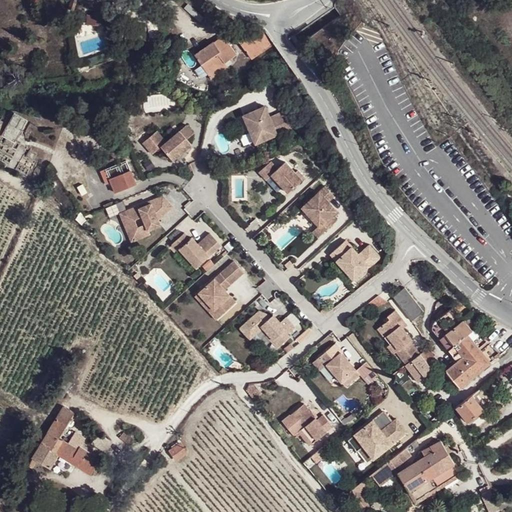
[(205,17),(189,3),(185,7),(201,21),(205,17)]
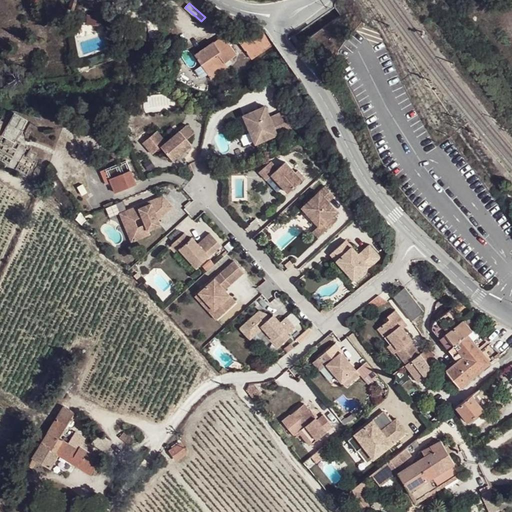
[(103,17),(89,16),(88,23),(103,24),(103,17)]
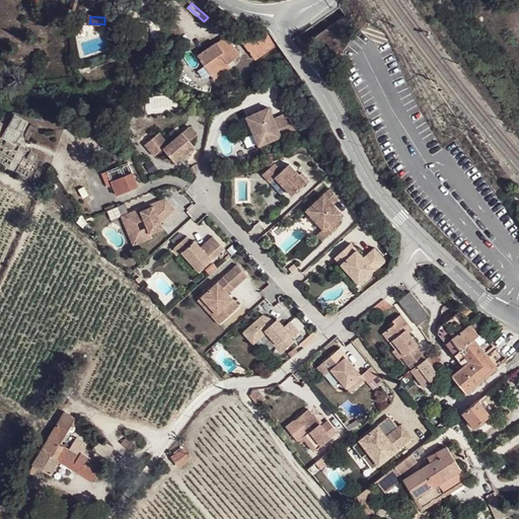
[(271,32),(264,26),(242,41),(254,60),(275,46),(276,47),(279,44),(271,32)]
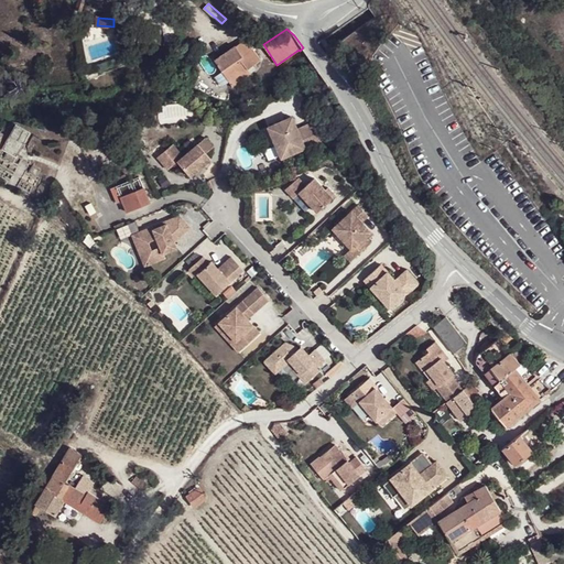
[(246,39),(216,61),(234,85),(257,69),(253,65),(261,60),(246,39)]
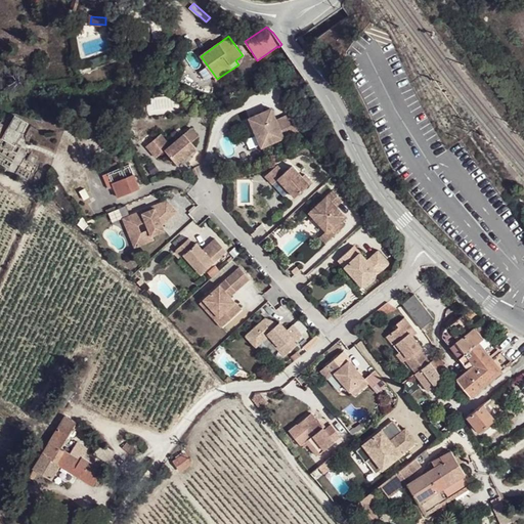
[(83,60),(76,61),(77,69),(79,75),(94,70),(93,67),(113,59),(112,56),(83,67),(83,60)]
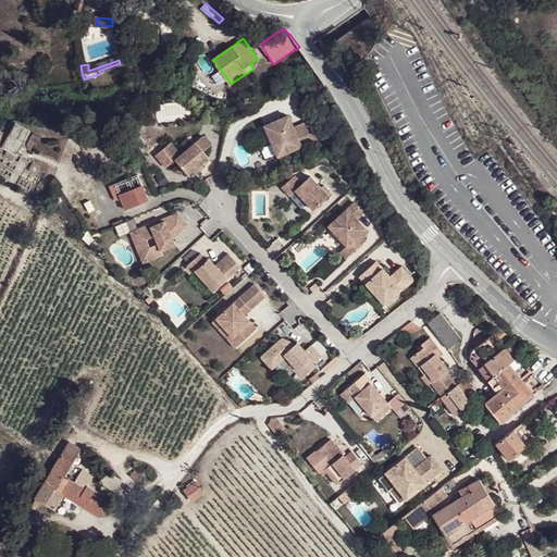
[(197,82),(205,86),(209,78),(201,74),(197,82)]
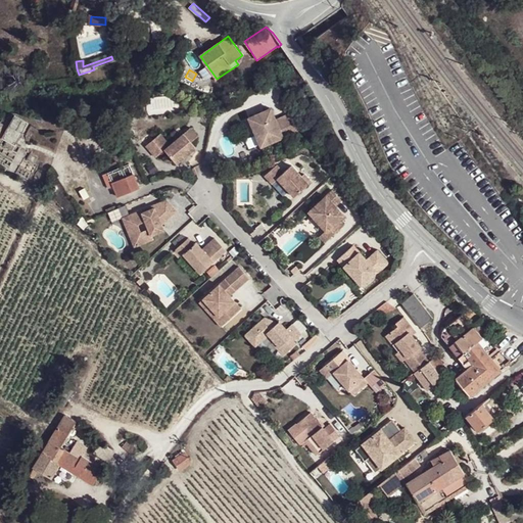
[(277,121),(272,108),(250,119),(263,147),(284,138),(277,121)]
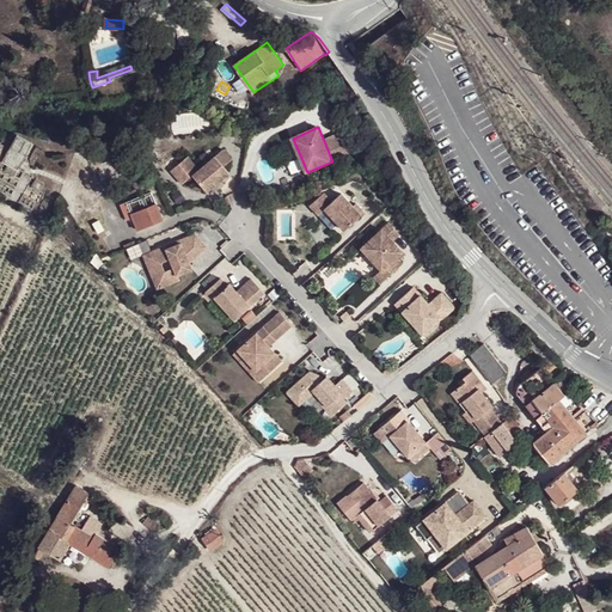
[(341,134),(324,141),(332,161),(334,163),(350,155),(341,134)]
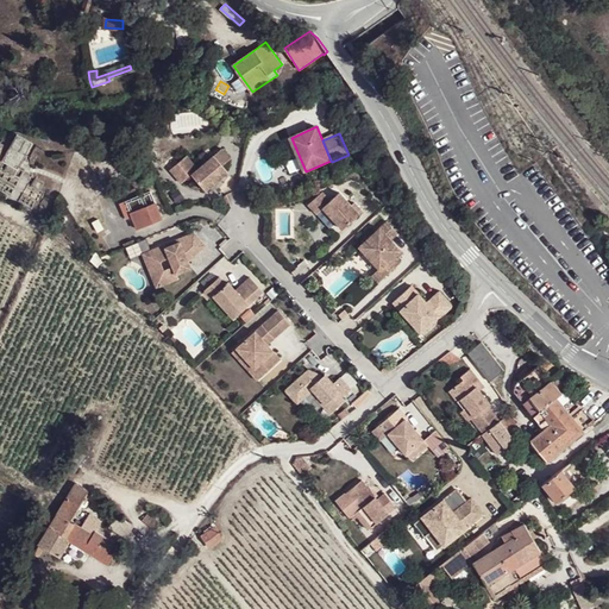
[(32,143),(18,135),(4,159),(10,163),(6,170),(14,175),(32,143)]
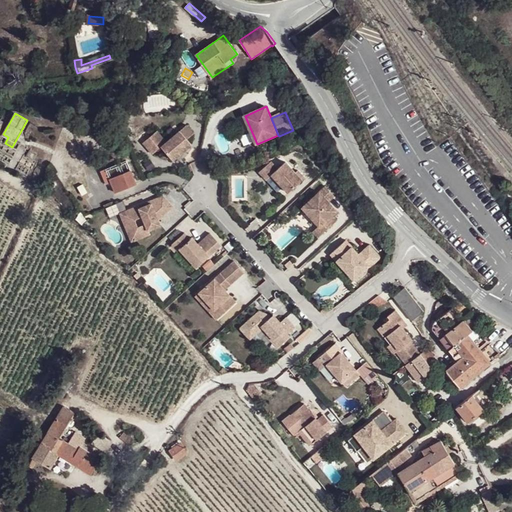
[(188,125),(182,130),(189,139),(195,133),(188,125)]
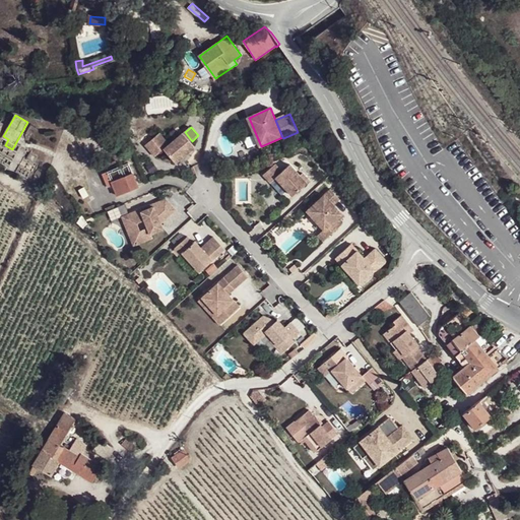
[(160,133),(146,145),(157,157),(166,150),(178,164),(197,146),(192,141),(185,132),(171,145),(160,133)]
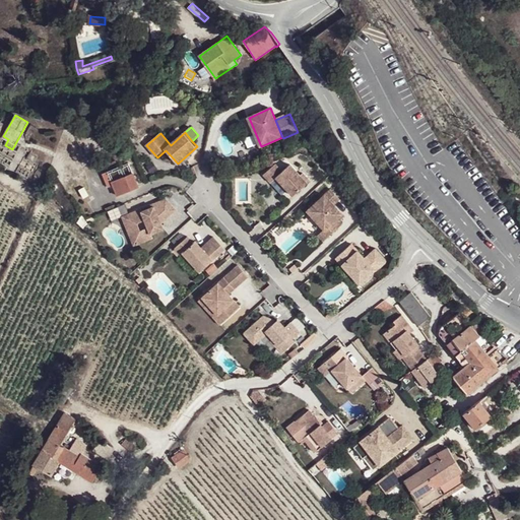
[(271,177),(275,181),(281,176),(298,194),(314,179),(307,172),(304,174),(294,163),(286,170),(279,163),(267,173),(271,177)]
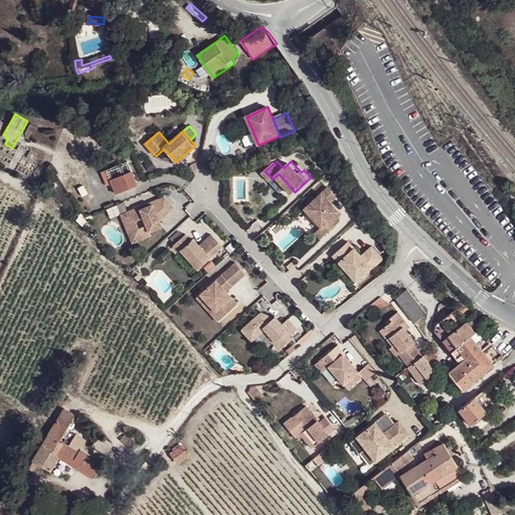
[(132,170),(110,179),(116,193),(138,184),(132,170)]
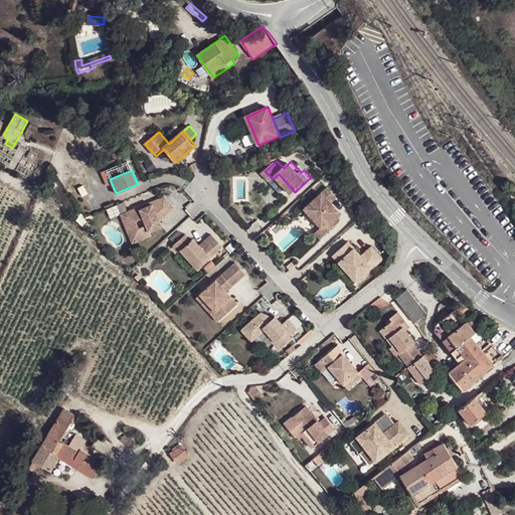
[(83,185),(77,188),(82,197),(89,194),(83,185)]
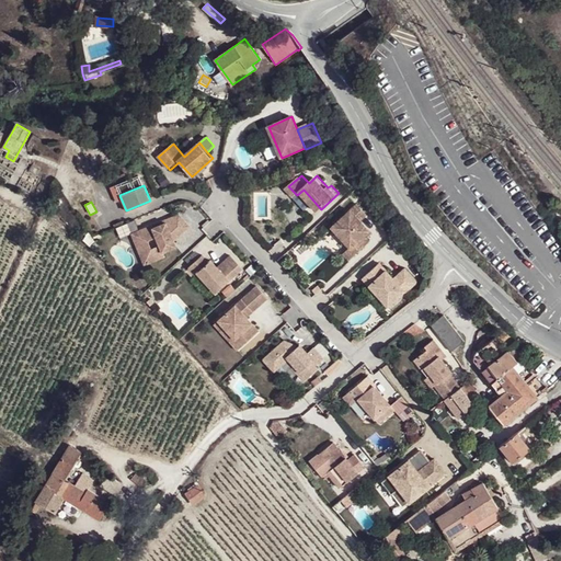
[(368,216),(357,205),(332,228),(351,249),(353,247),(358,253),(369,242),(364,236),(369,231),(362,222),(368,216)]
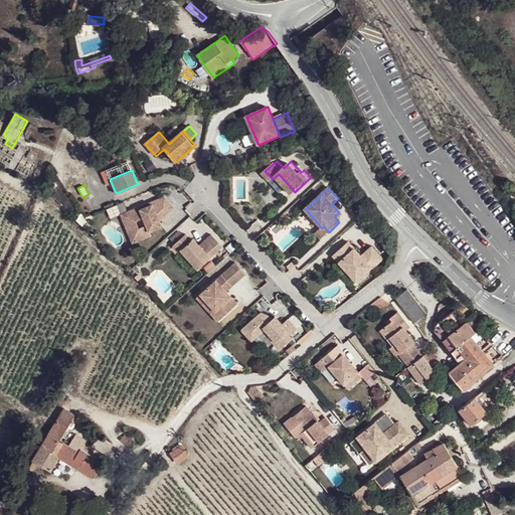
[(129,217),(123,220),(131,242),(144,237),(143,234),(150,232),(149,230),(161,225),(159,220),(173,208),(163,196),(151,201),(152,204),(140,208),(139,206),(127,211),(129,217)]
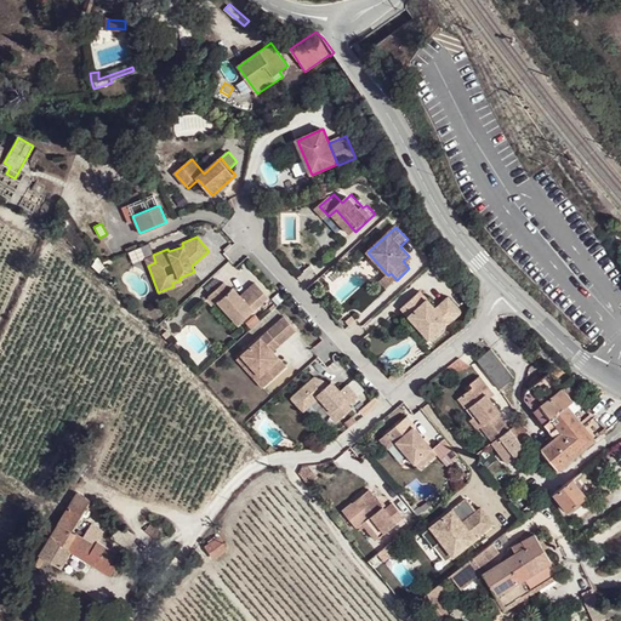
[(155,262),(153,255),(144,257),(148,266),(155,262)]
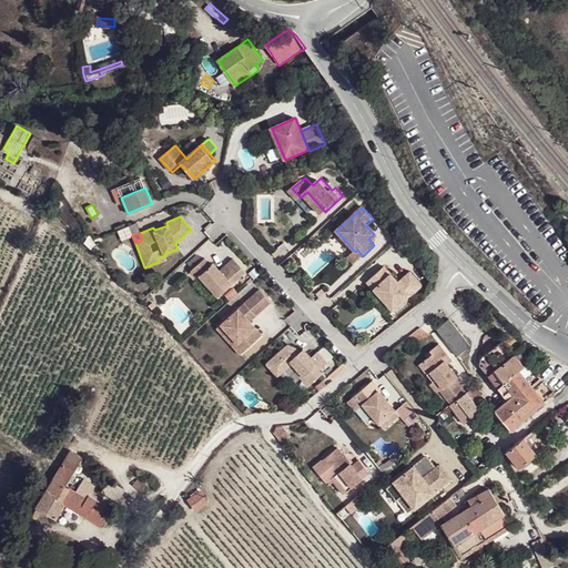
[(283,243),(277,247),(282,253),(287,249),(283,243)]
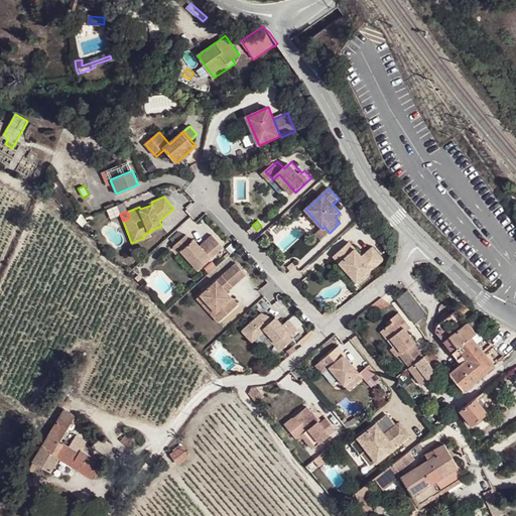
[(323,229),(316,235),(321,240),(330,233),(325,227),(323,229)]
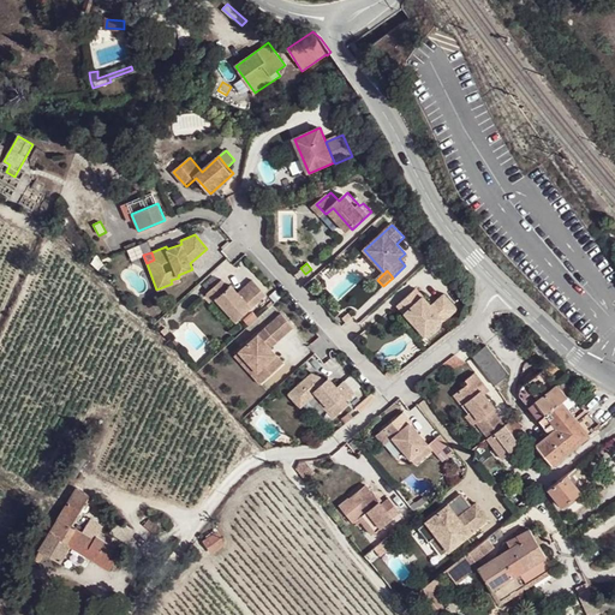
[(215,300),(218,299),(237,321),(267,294),(255,280),(248,287),(251,292),(256,297),(249,303),(244,298),(233,285),(231,287),(224,279),(208,293),(215,300)]
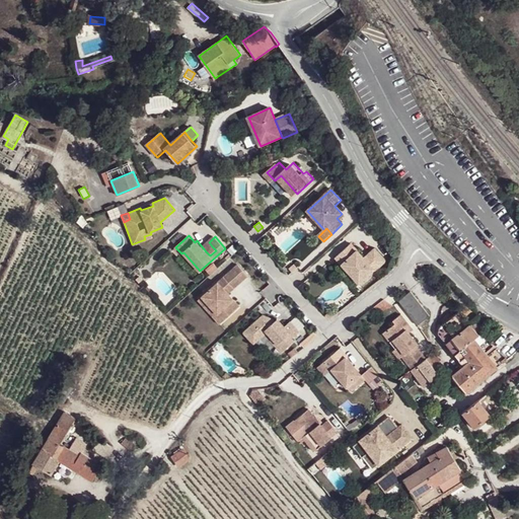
[(351,244),(336,258),(360,284),(374,270),(378,270),(384,264),(385,262),(384,261),(375,249),(369,255),(371,258),(371,261),(369,263),(367,263),(364,260),(351,244)]
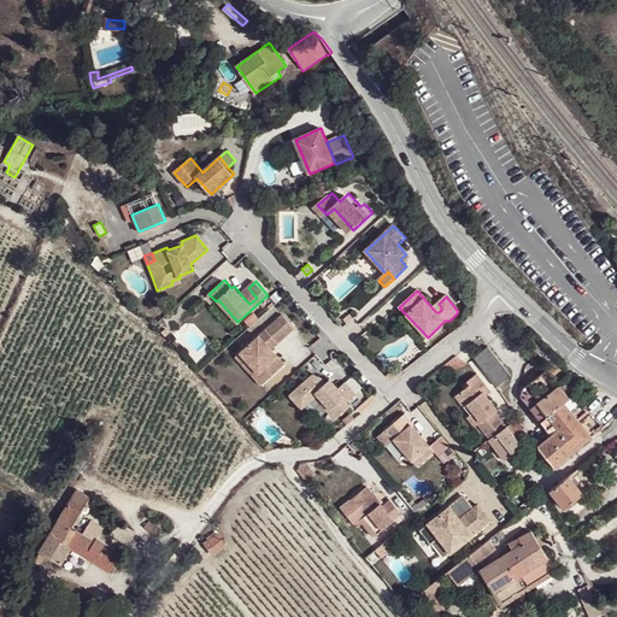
[(252,293),(245,299),(250,304),(257,298),(252,293)]
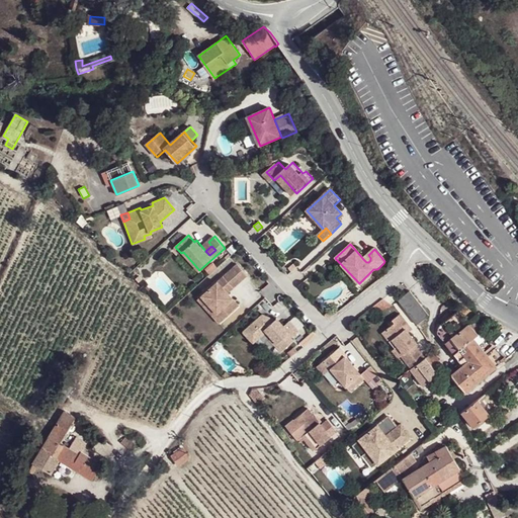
[(249,275),(238,264),(225,277),(235,288),(249,275)]
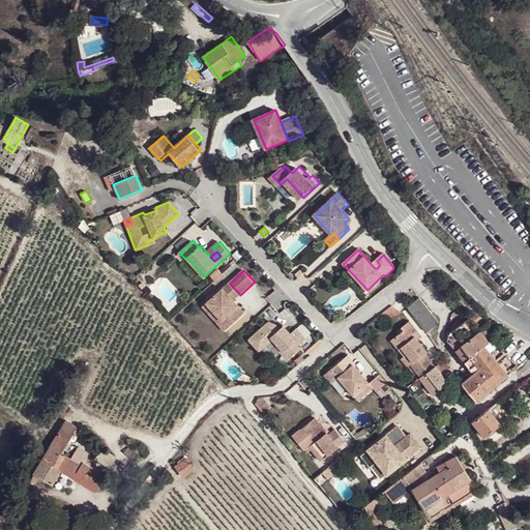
[(230,284),(224,289),(234,300),(240,295),(230,284)]
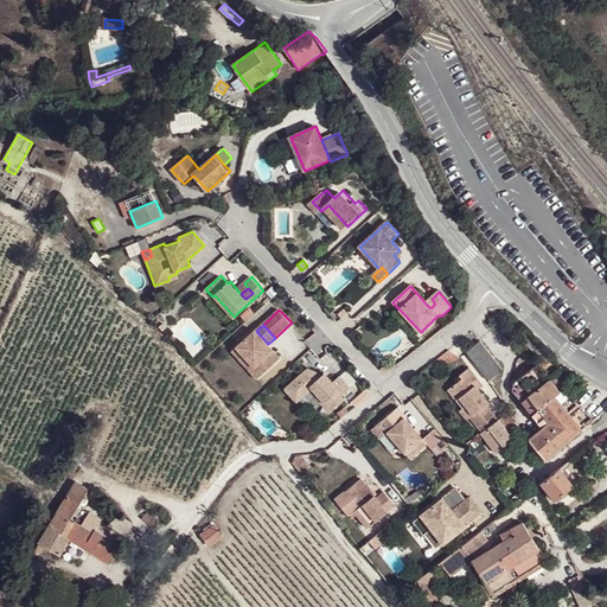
[(268,344),(256,331),(237,347),(256,368),(259,365),(266,374),(282,359),(268,344)]
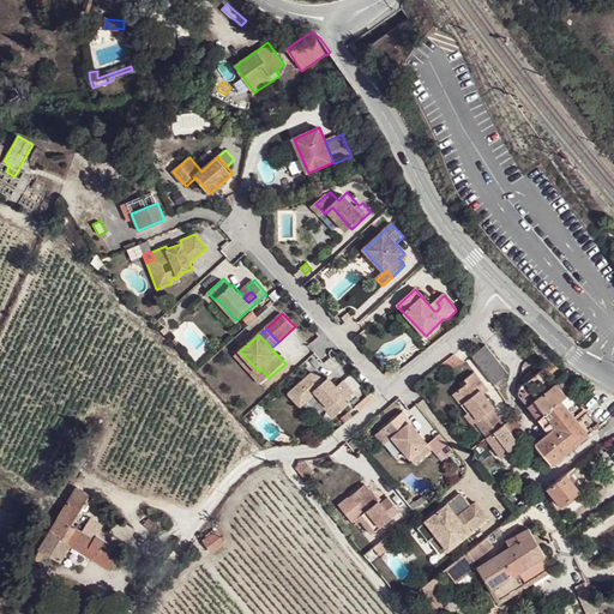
[(511,372),(488,343),(474,354),(497,384),(511,372)]
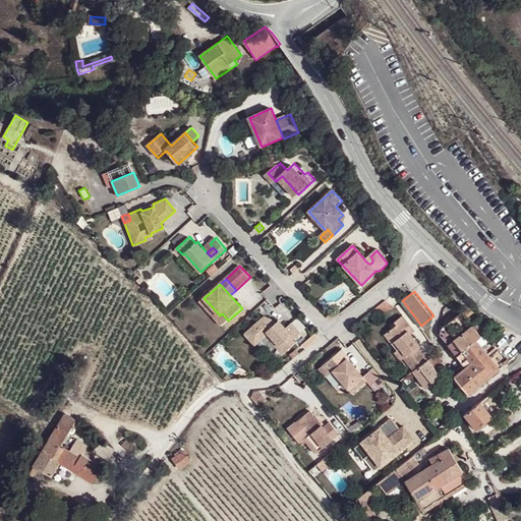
[(220,315),(204,298),(200,301),(222,326),(228,321),(222,313),(220,315)]
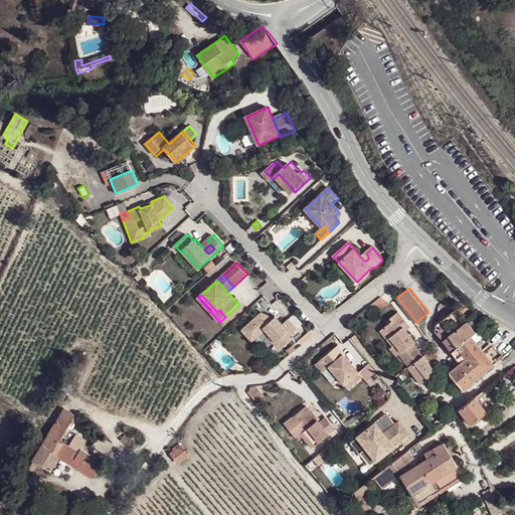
[(467,322),(454,309),(439,322),(437,324),(437,326),(436,329),(437,331),(439,334),(444,340),(449,336),(467,322)]
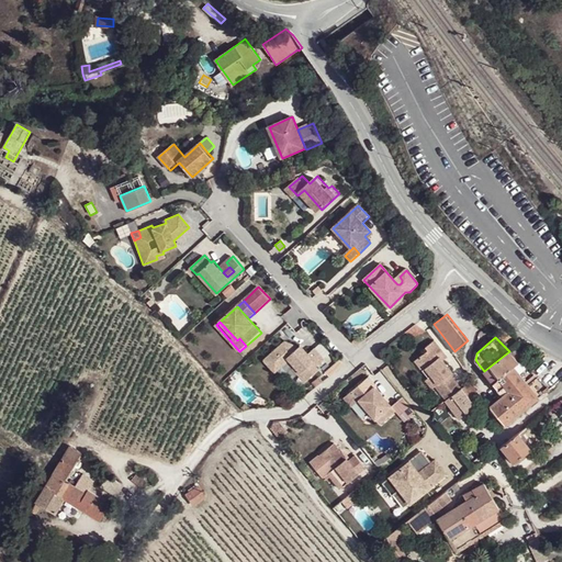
[(453,395),(463,386),(452,373),(454,371),(442,355),(447,351),(436,338),(427,346),(429,349),(416,360),(424,369),(427,367),(440,383),(442,381),(453,395)]
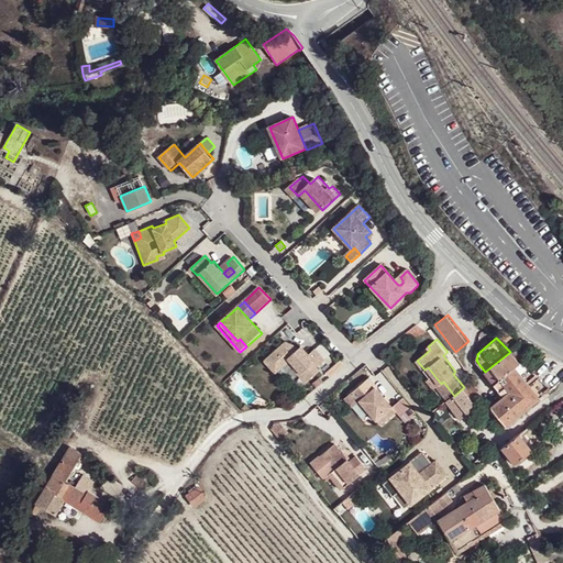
[(264,363),(276,374),(289,362),(295,367),(293,370),(305,384),(319,372),(316,370),(324,362),(315,351),(309,356),(304,352),(301,353),(298,350),(286,343),(264,363)]
